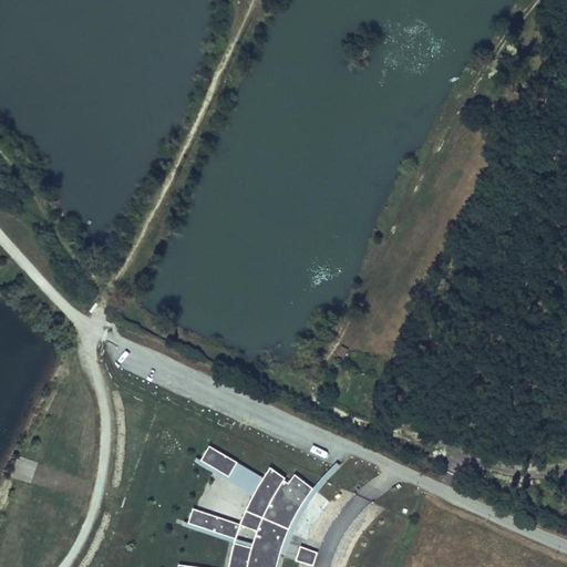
[(229,476),(238,462),(209,445),(202,461),(229,476)]
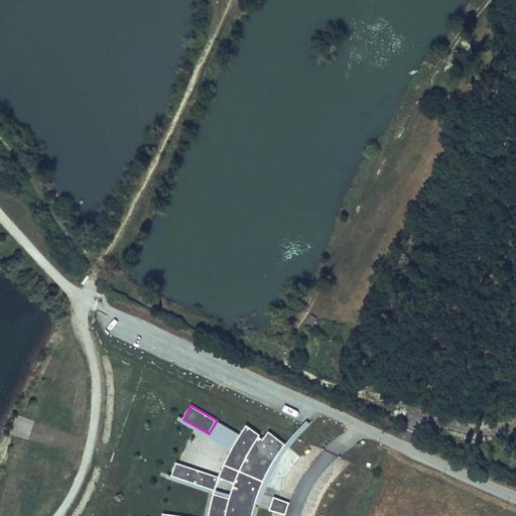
[(209,433),(233,447),(241,434),(217,420),(209,433)]
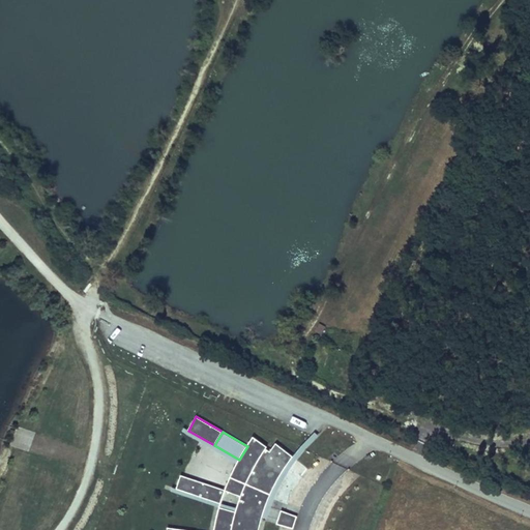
[(281,486),(291,469),(305,449),(319,436),(315,432),(313,435),(297,450),(293,457),(287,467),(276,482),(267,505),(263,519),(267,520),(271,507),(281,486)]
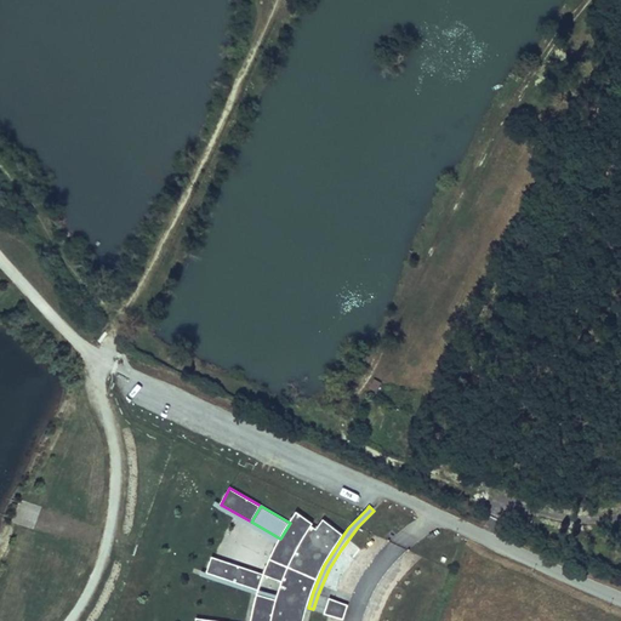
[(303,620),(306,614),(308,608),(313,592),(324,565),(336,547),(343,535),(323,519),(317,529),(311,524),(313,522),(296,512),(290,523),(280,539),(266,573),(212,556),(208,571),(260,588),(255,602),(251,620),(303,620)]
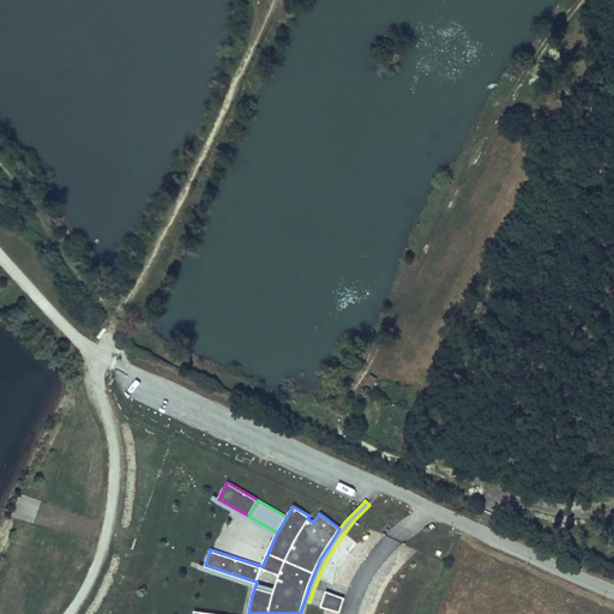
[(344,599),(325,591),(321,606),(326,607),(339,612),(344,599)]
